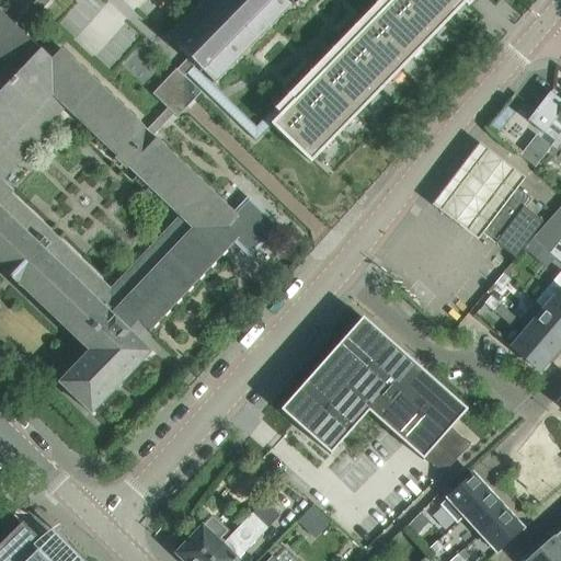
[(148,350),(148,351),(136,339),(146,329),(149,332),(239,238),(250,249),(271,227),(244,202),(233,213),(156,139),(155,140),(152,137),(174,115),(178,117),(202,93),(184,77),(195,65),(201,69),(199,70),(201,72),(202,71),(203,71),(213,81),(212,82),(214,83),(215,83),(216,83),(216,84),(284,15),(283,14),(292,6),(294,7),(295,7),(296,7),(298,6),(297,4),(299,2),(304,6),(308,0),(202,0),(167,36),(167,37),(167,38),(168,39),(169,39),(169,38),(180,48),(179,49),(179,50),(180,53),(181,52),(187,58),(176,70),(176,69),(152,94),(168,109),(146,132),(144,128),(145,127),(61,49),(53,58),(53,60),(50,60),(50,58),(23,33),(15,25),(0,11),(0,265),(4,270),(2,272),(7,276),(9,274),(10,274),(13,271),(19,277),(16,281),(14,284),(19,288),(21,286),(90,352),(59,384),(91,414),(151,353),(148,350)]
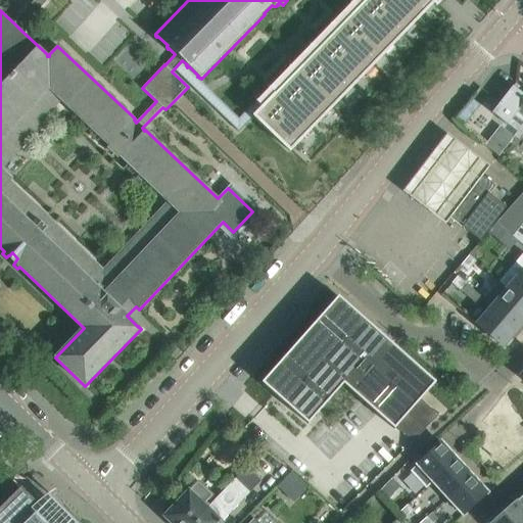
[(67,0),(70,2),(72,0),(35,0),(14,24),(21,31),(48,0),(67,0)]
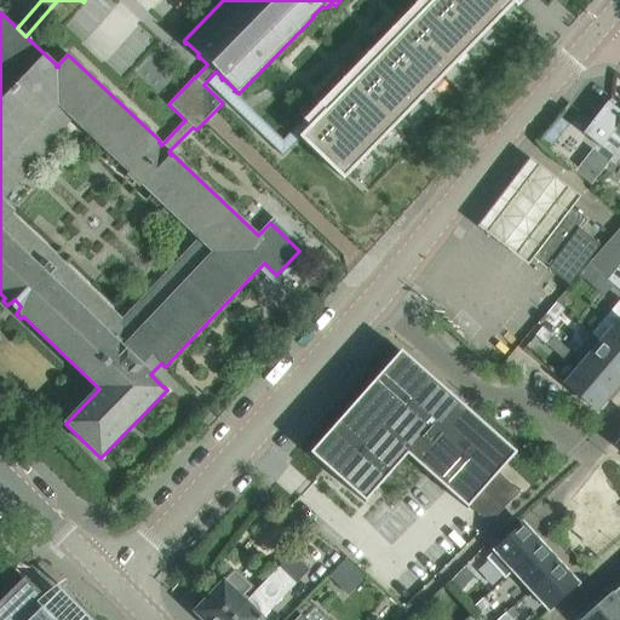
[(434,0),(300,138),(344,179),(359,165),(350,155),(359,147),(367,155),(383,139),(374,131),(383,121),(391,130),(407,114),(399,105),(407,96),(415,105),(431,90),(423,80),(431,72),(440,80),(455,64),(447,56),(455,46),(464,55),(480,39),(471,30),(480,21),(488,30),(504,13),(495,5),(499,0),(505,0),(511,6),(514,5),(517,9),(520,5),(521,5),(524,0),(434,0)]
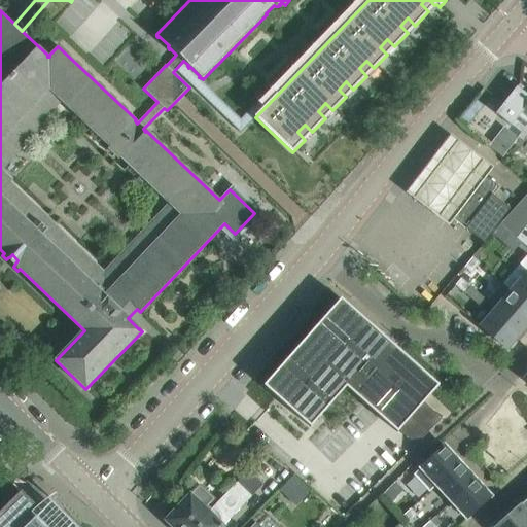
[(526,137),(526,85),(522,81),(496,114),(526,138),(526,137)]
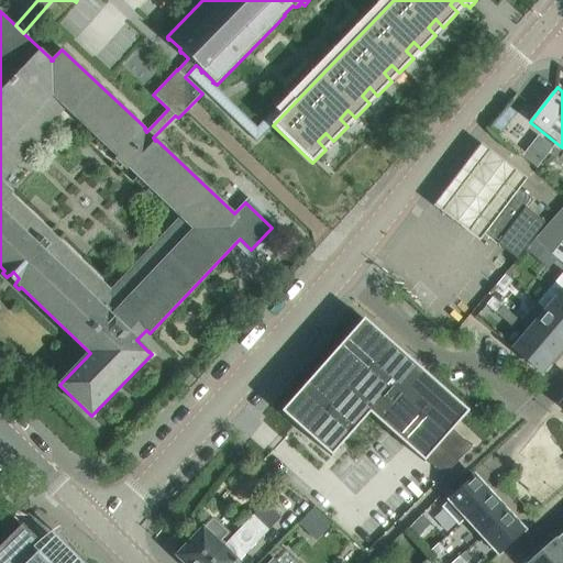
[(493,250),(497,244),(479,231),(514,185),(525,194),(533,181),(486,145),(437,209),(493,250)]
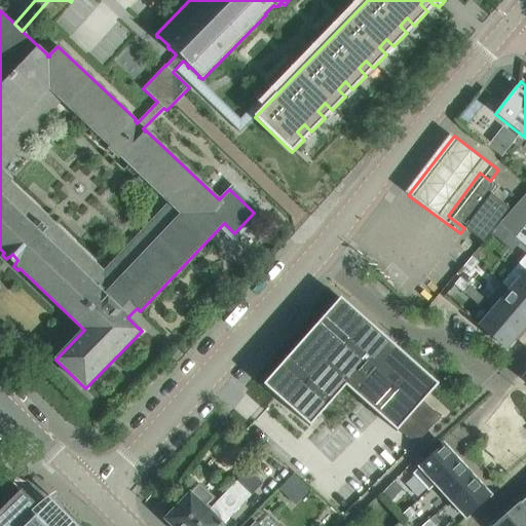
[(509,208),(492,195),(498,187),(495,184),(490,181),(480,173),(448,216),(464,228),(483,242),(497,224),(509,208)]
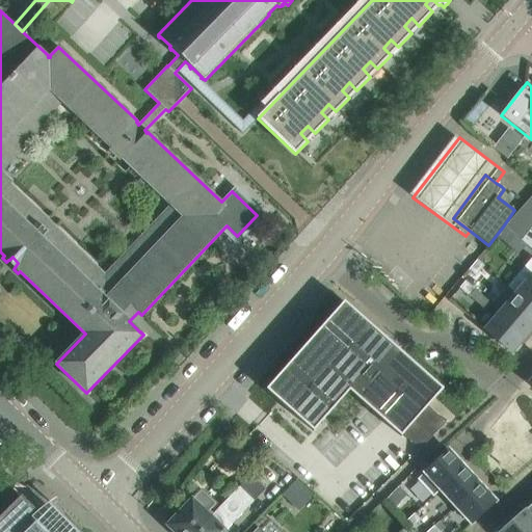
[(522,240),(531,228),(531,206),(527,202),(505,227),(522,240)]
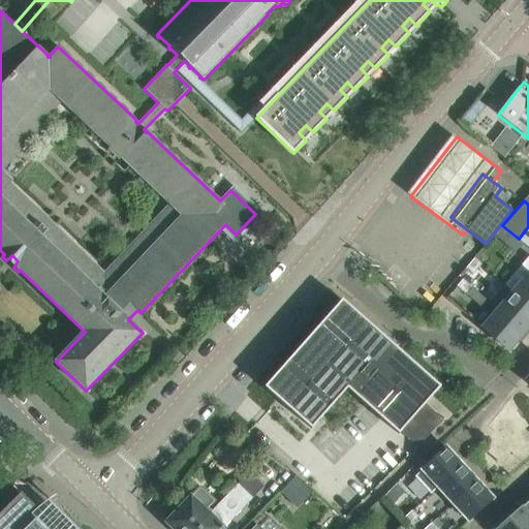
[(528,226),(519,239),(528,248),(528,226)]
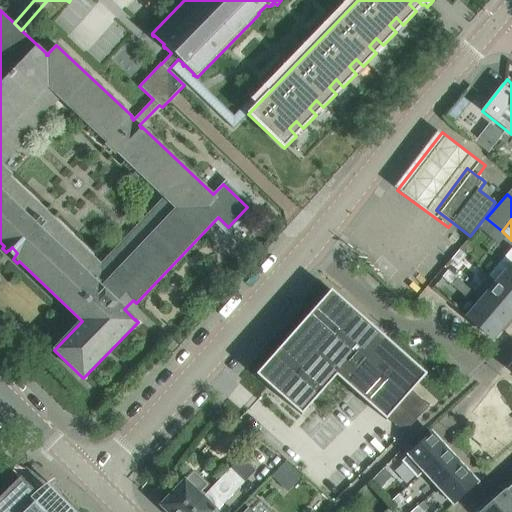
[(488,220),(480,229),(488,236),(496,227),(488,220)]
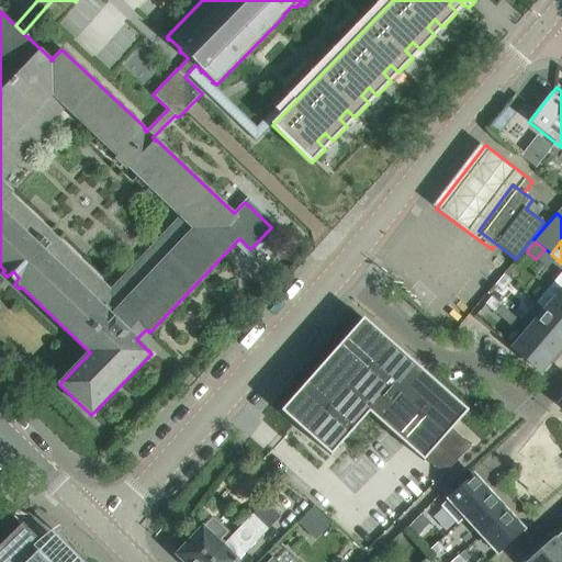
[(544,310),(544,308),(561,324),(561,271),(536,303),(544,310)]
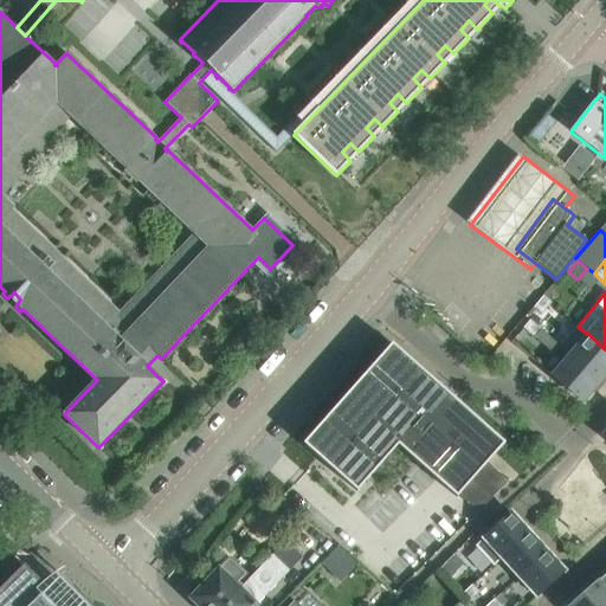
[(552,303),(543,296),(534,308),(542,314),(552,303)]
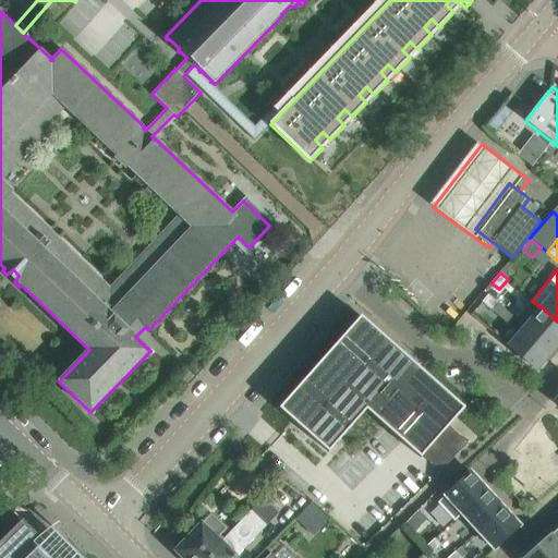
[(498,303),(488,294),(482,302),(492,311),(498,303)]
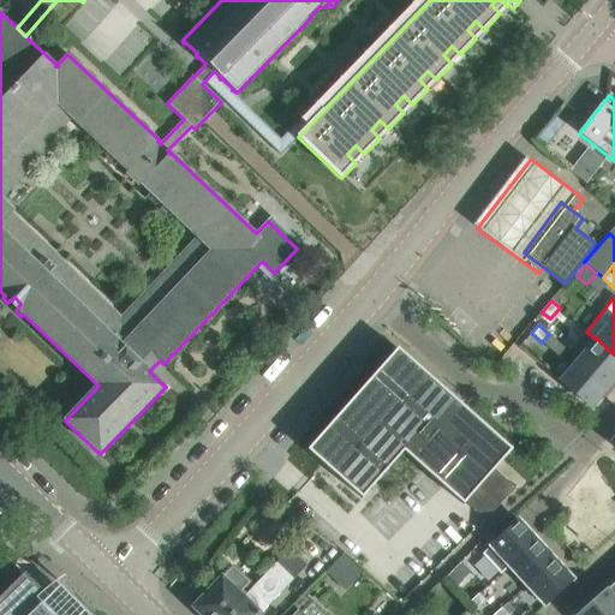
[(610,387),(614,381),(614,354),(596,338),(596,339),(578,359),(610,387)]
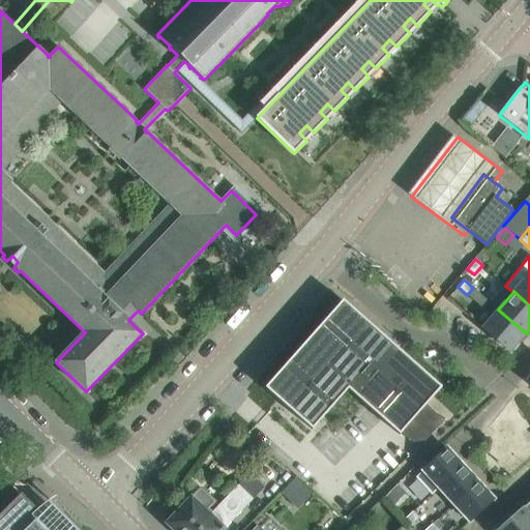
[(276,375),(265,388),(305,424),(307,422),(350,374),(356,379),(352,382),(404,428),(400,432),(401,433),(418,448),(445,421),(427,405),(441,387),(428,376),(422,382),(405,365),(410,359),(343,300),(331,314),(336,319),(320,336),(315,331),(293,356),(299,361),(283,380),(276,375)]
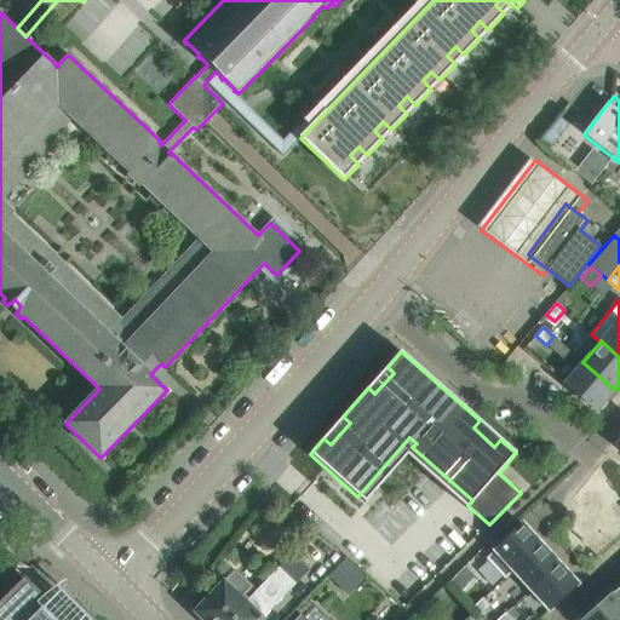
[(615,390),(583,362),(564,384),(597,412),(615,390)]
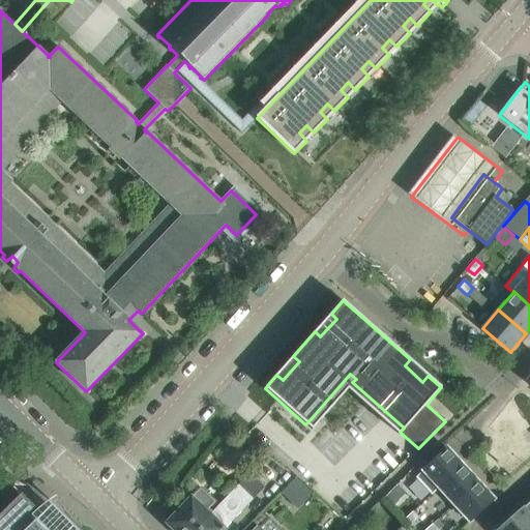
[(247,439),(241,448),(255,458),(261,449),(247,439)]
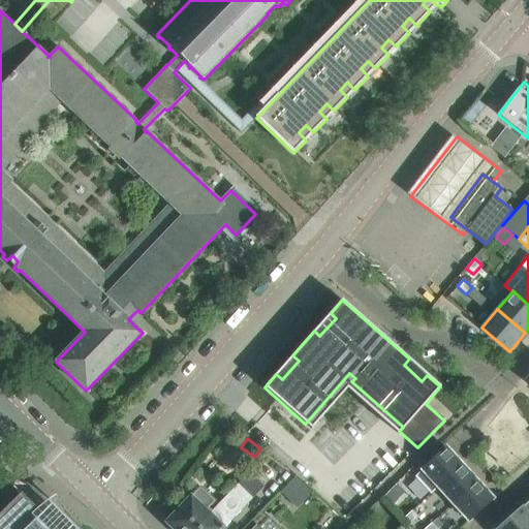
[(437,487),(462,465),(446,447),(414,476),(431,494),(438,488),(437,487)]
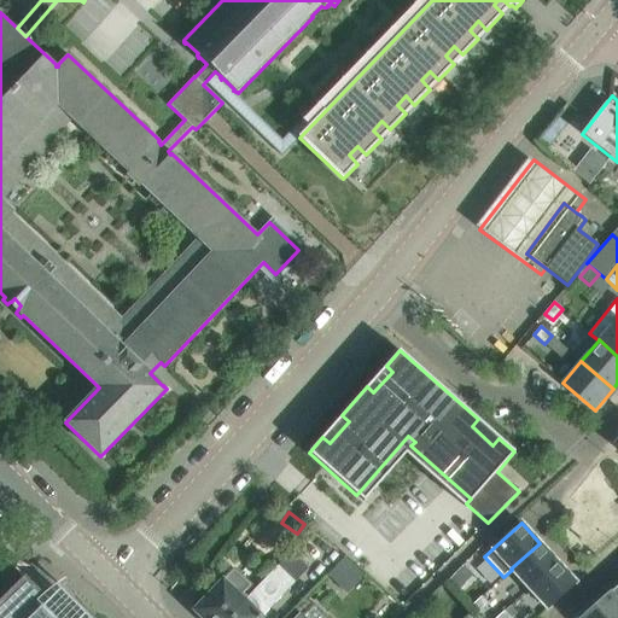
[(529,588),(558,563),(540,543),(511,569),(512,570),(529,588)]
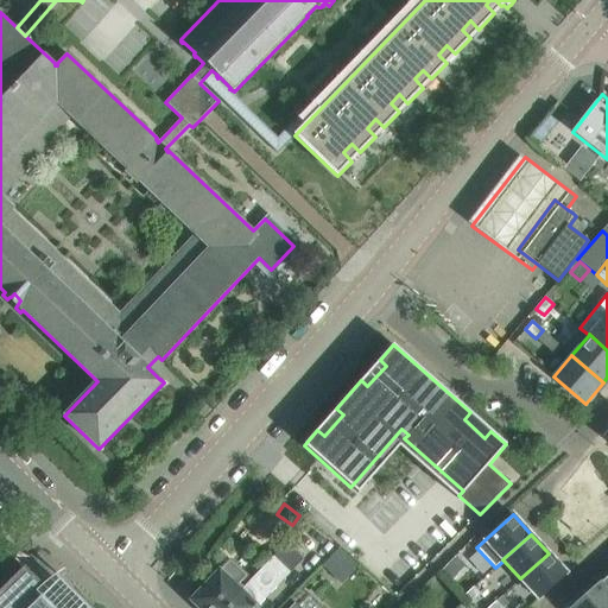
[(240,591),(235,588),(247,576),(230,561),(192,600),(200,607),(257,607),(258,607),(257,607),(303,559),(286,544),(240,591)]
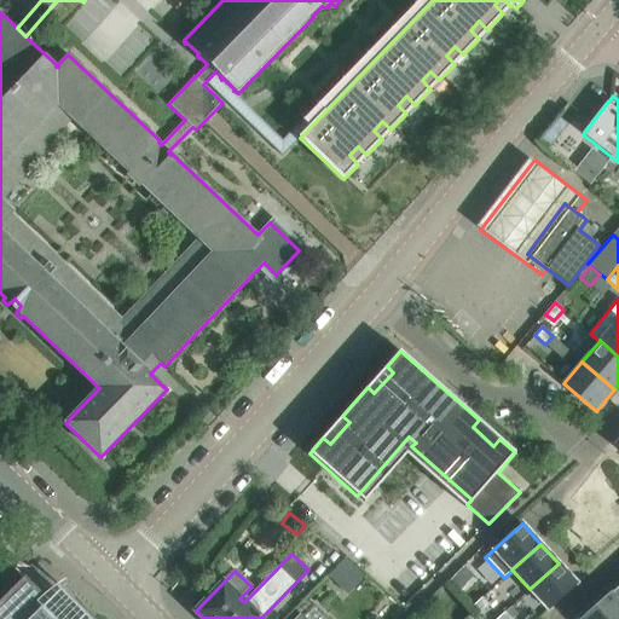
[(548,609),(577,583),(559,563),(530,589),(548,609)]
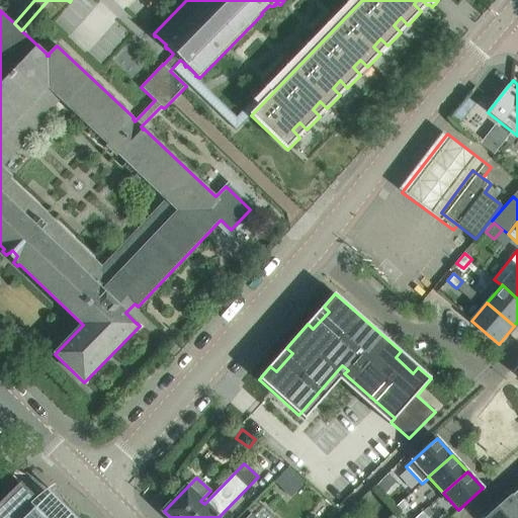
[(389,473),(374,488),(382,496),(397,483),(389,473)]
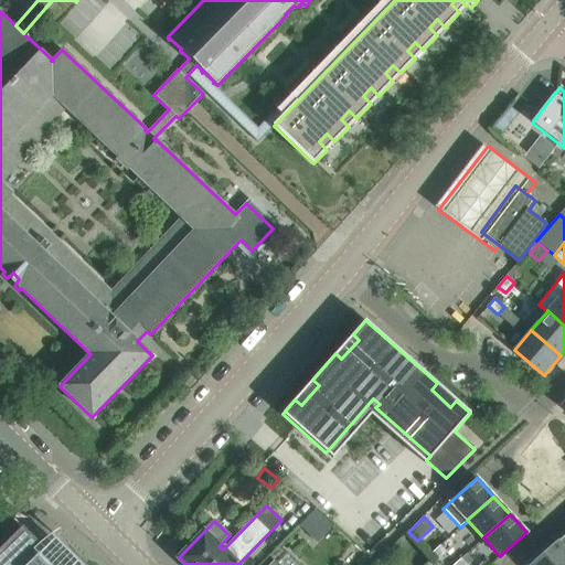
[(78,564),(65,551),(62,553),(61,552),(61,551),(60,548),(57,548),(56,547),(54,548),(52,548),(51,550),(50,552),(50,553),(23,526),(0,548),(0,564),(78,564)]
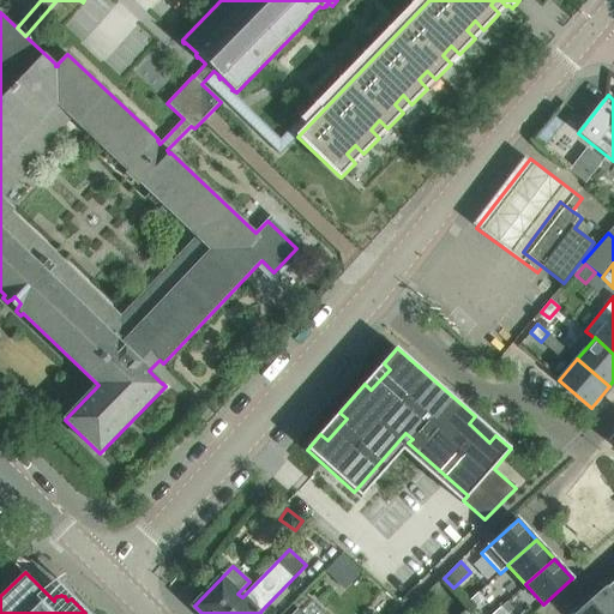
[(613,613),(613,599),(606,590),(578,613),(613,613)]
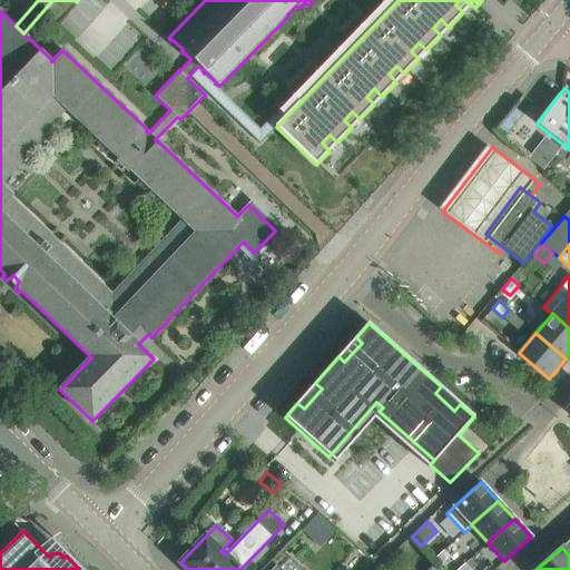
[(448,558),(442,551),(432,560),(439,567),(448,558)]
